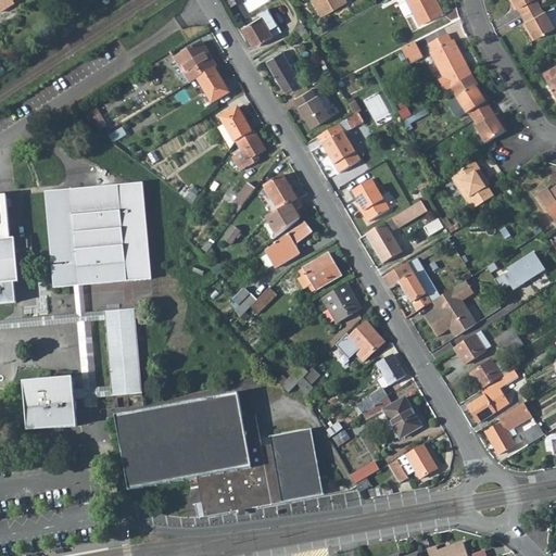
[(0,0),(0,14),(1,15),(16,4),(14,2),(16,0),(0,0)]
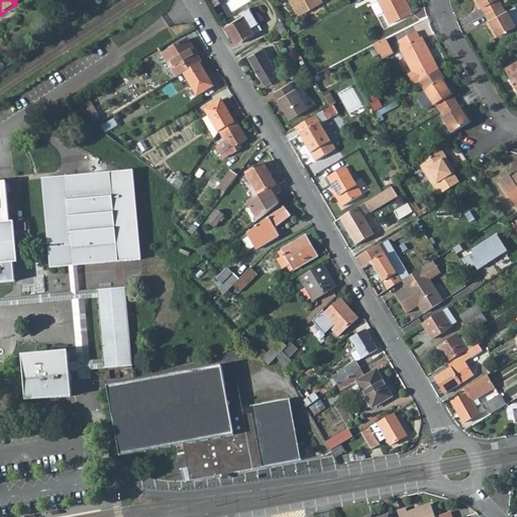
[(291,0),(300,16),(325,4),(322,0),(291,0)]
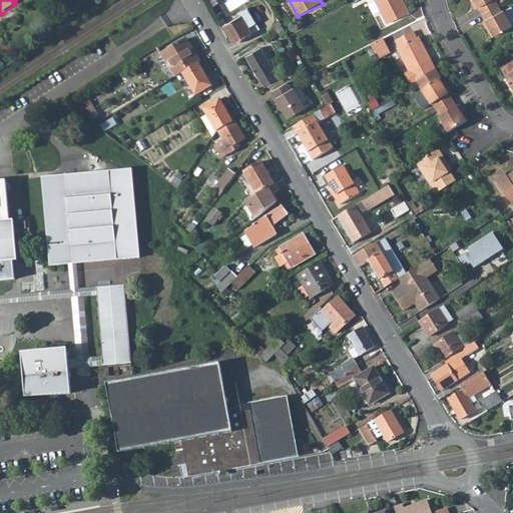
[(375,0),(377,2),(389,26),(411,16),(403,0),(375,0)]
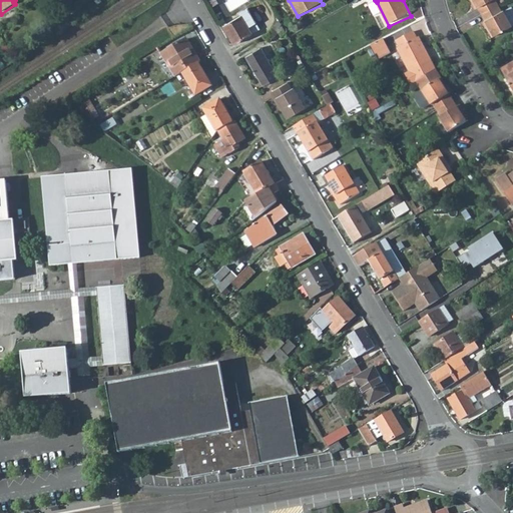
[(472,0),(477,9),(479,8),(483,14),(498,5),(495,0),(472,0)]
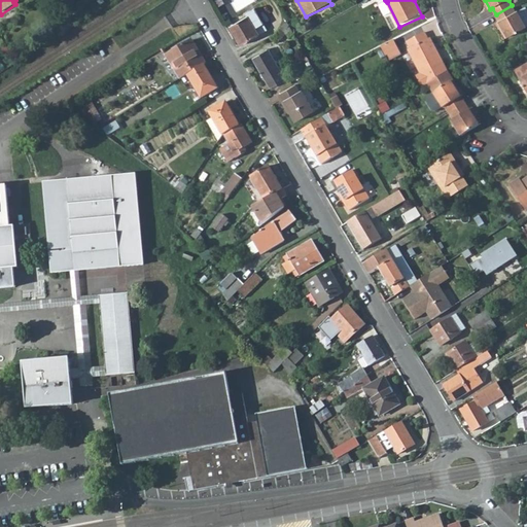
[(518,10),(516,11),(512,5),(496,14),(499,21),(497,22),(506,38),(526,27),(518,10)]
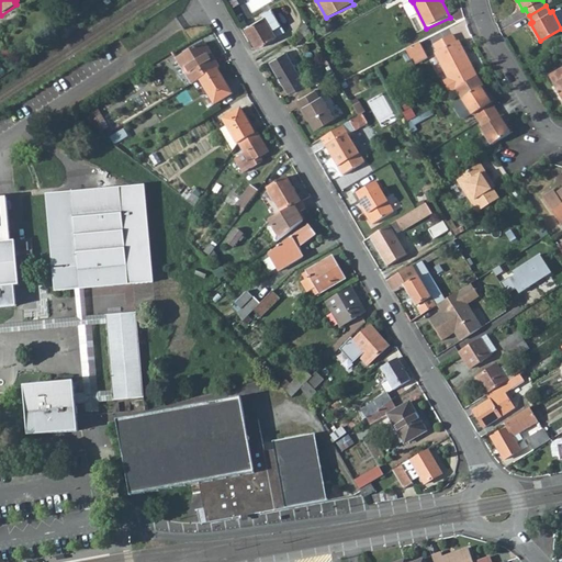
[(257,48),(284,32),(271,10),(261,14),(263,18),(245,29),(257,48)]
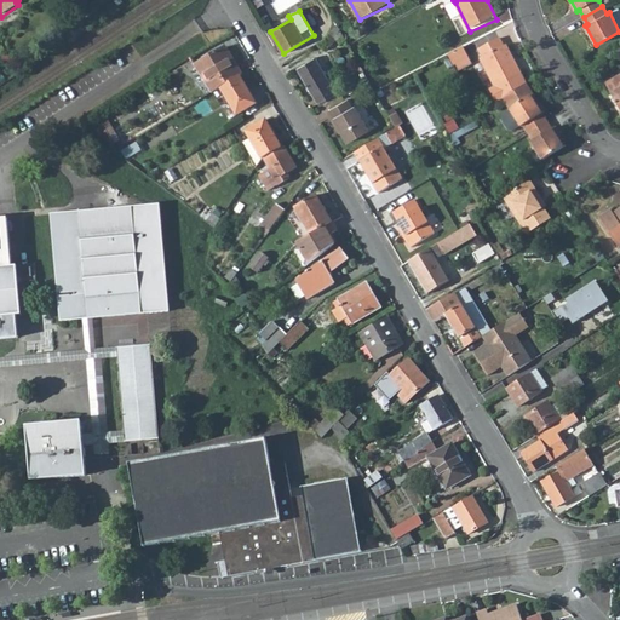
[(326,50),(343,34),(338,27),(320,44),(326,50)]
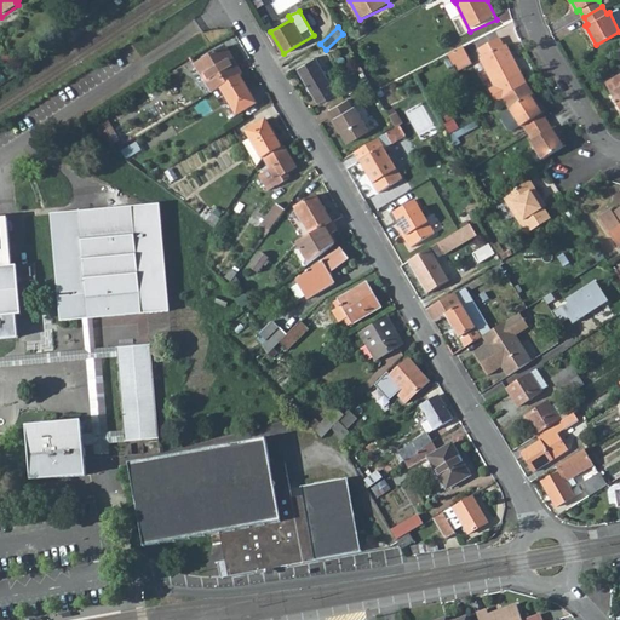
[(498,41),(476,52),(481,59),(478,61),(492,87),(486,91),(492,104),(504,97),(523,85),(520,78),(505,49),(501,50),(498,41)]
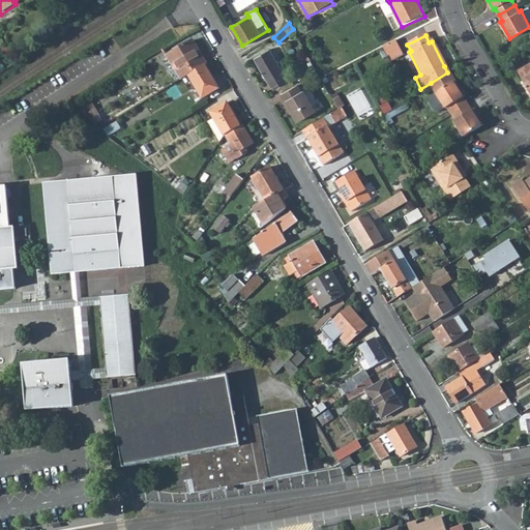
[(188,75),(205,64),(207,63),(193,40),(167,55),(181,80),(188,75)]
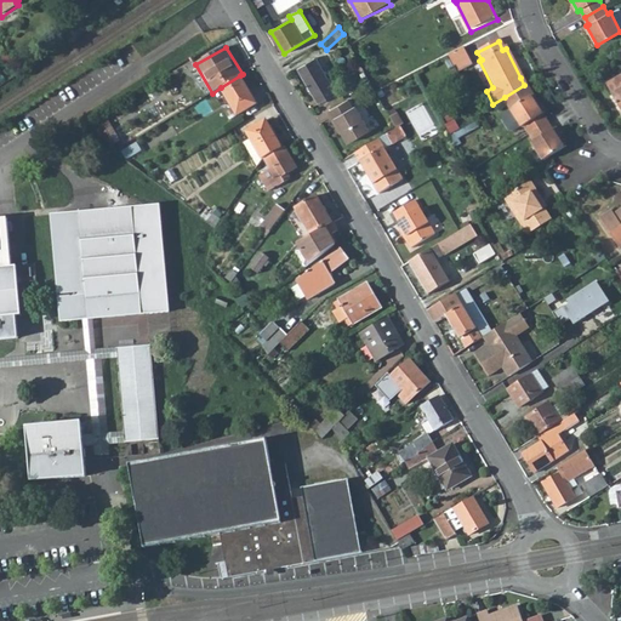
[(453,68),(467,61),(461,49),(446,56),(453,68)]
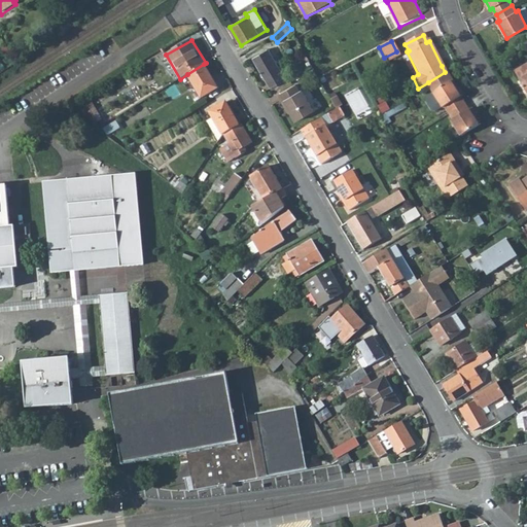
[(285,81),(268,50),(252,60),(270,90),(285,81)]
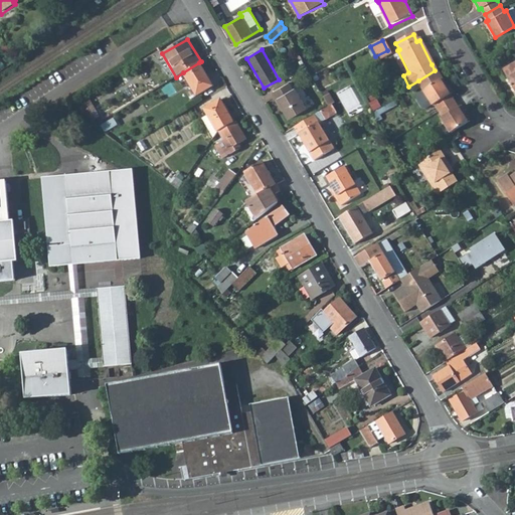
[(196,96),(212,86),(199,62),(183,72),(176,77),(184,92),(191,87),(196,96)]
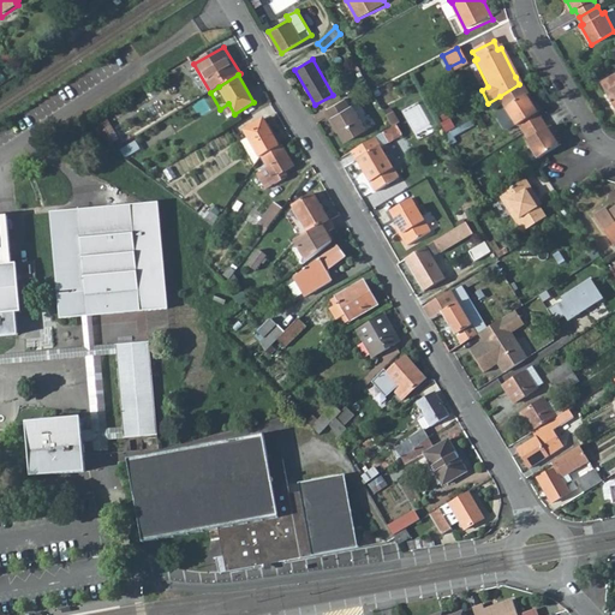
[(518,126),(519,125),(524,132),(543,120),(538,113),(541,112),(529,94),(523,83),(519,84),(500,96),(507,109),(518,126)]
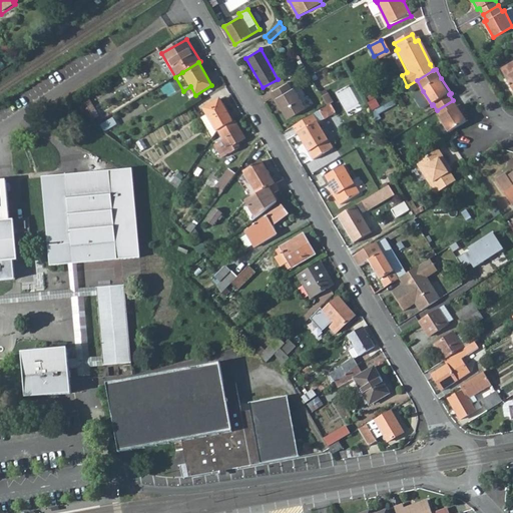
[(288,118),(305,109),(293,88),(291,89),(287,83),(272,92),(288,118)]
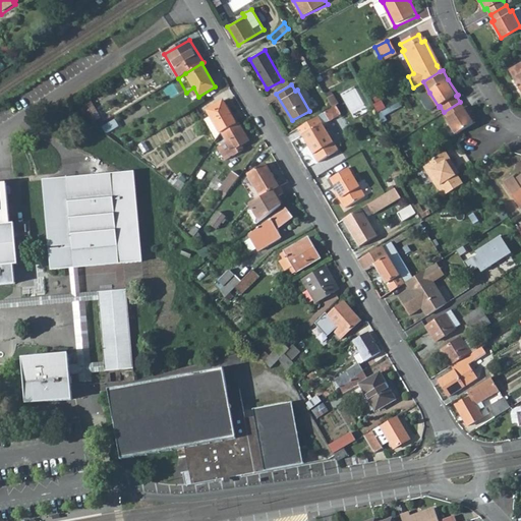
[(431,111),(439,107),(429,93),(422,97),(421,100),(428,110),(431,111)]
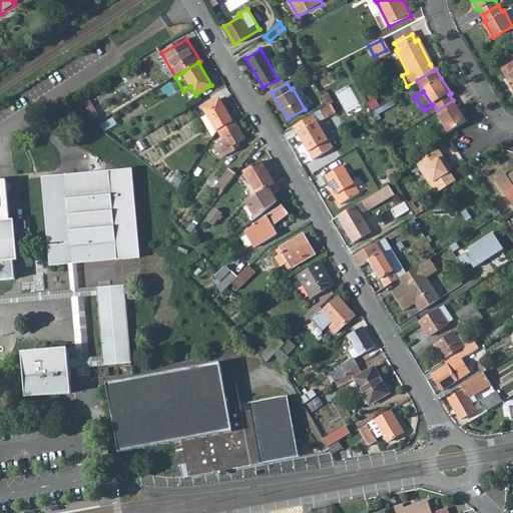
[(93,107),(88,99),(79,104),(85,112),(86,112),(93,107)]
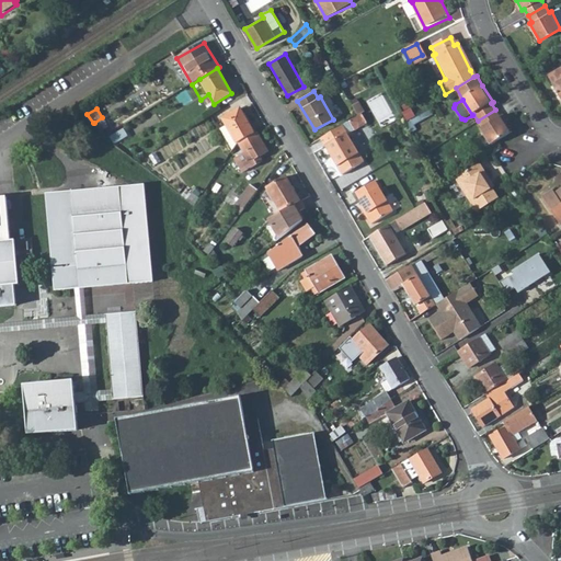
[(255,134),(240,109),(222,119),(238,144),(239,142),(255,134)]
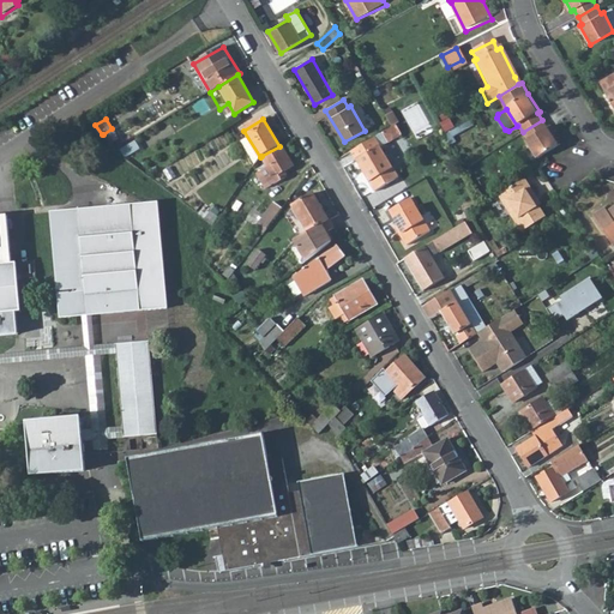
[(549,126),(547,127),(542,120),(523,132),(528,139),(525,140),(537,158),(560,144),(549,126)]
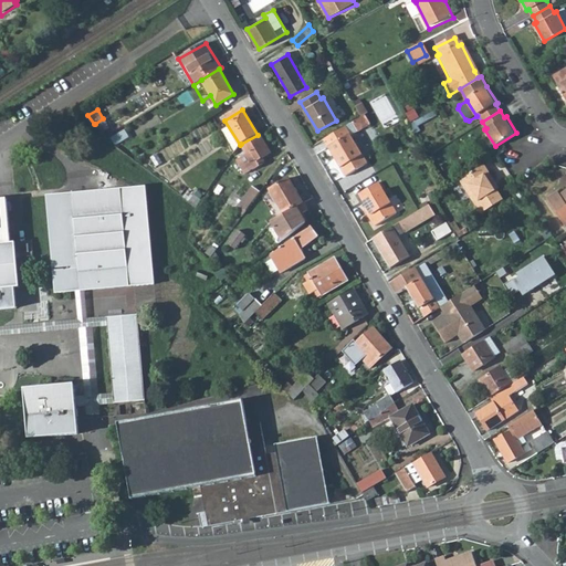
[(349,136),(363,128),(371,124),(368,117),(363,119),(362,117),(323,140),(344,177),(366,165),(349,136)]
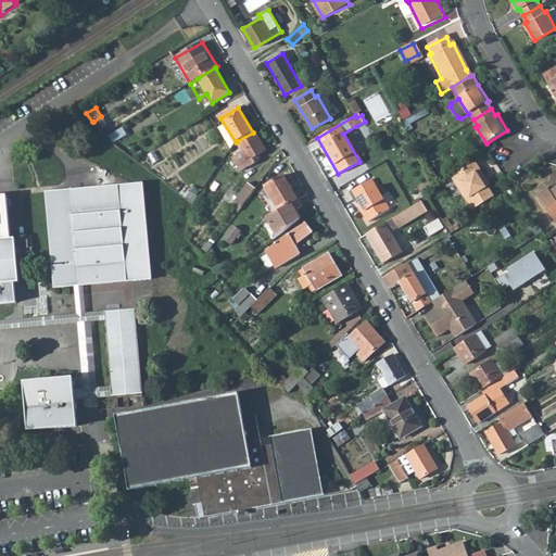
[(99,130),(106,125),(101,116),(93,122),(99,130)]
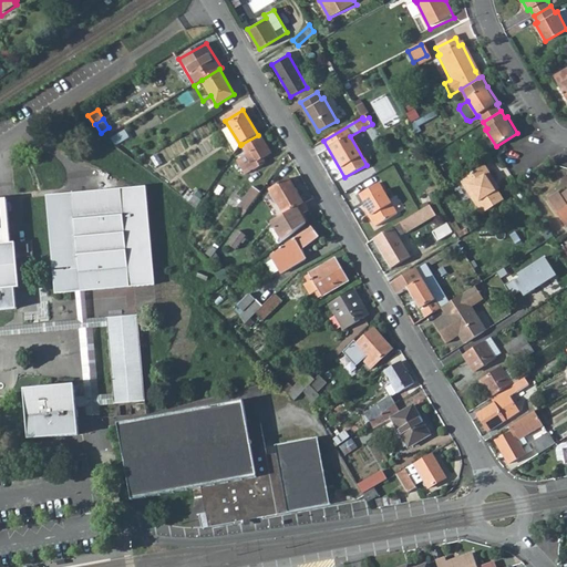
[(119,144),(130,134),(125,130),(114,140),(119,144)]
